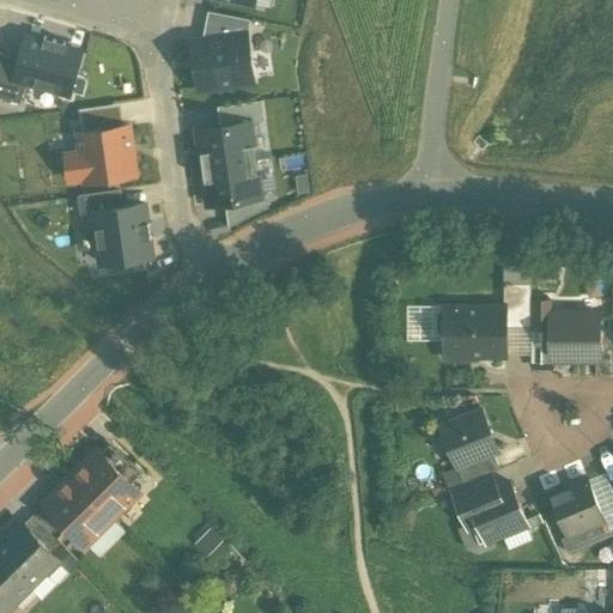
[(202,40),(246,34),(247,36),(247,35),(250,19),(208,11),(202,40)]
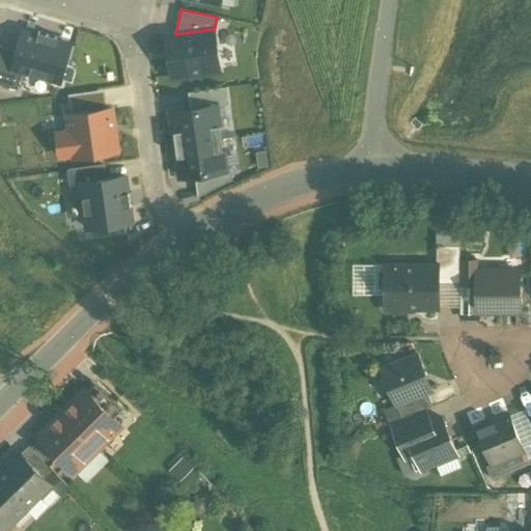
[(175,34),(167,35),(173,77),(219,71),(214,31),(213,29),(175,34)]
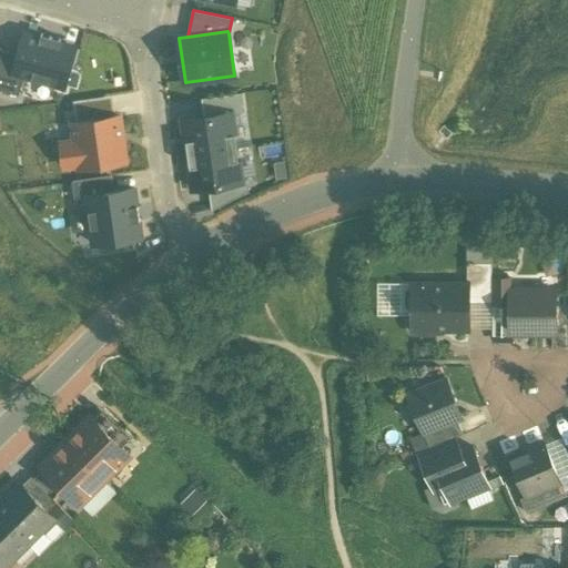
[(64,87),(75,48),(60,43),(61,39),(41,33),(40,38),(24,33),(19,53),(13,73),(24,75),(64,87)]
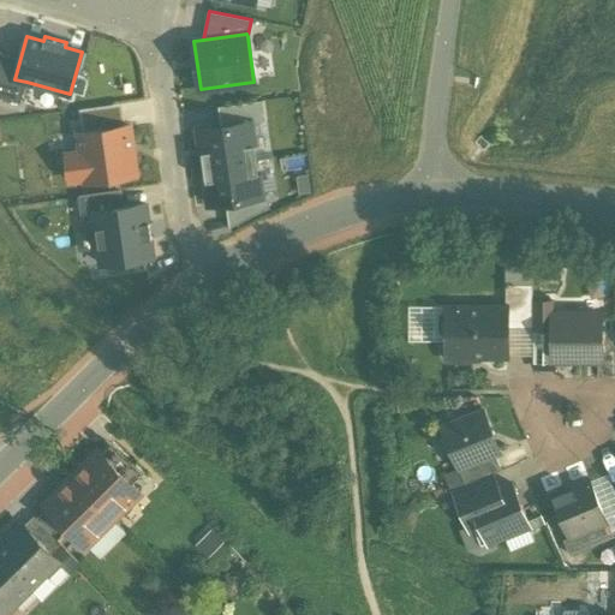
[(27,82),(15,79),(21,58),(0,52),(0,96),(21,103),(27,82)]
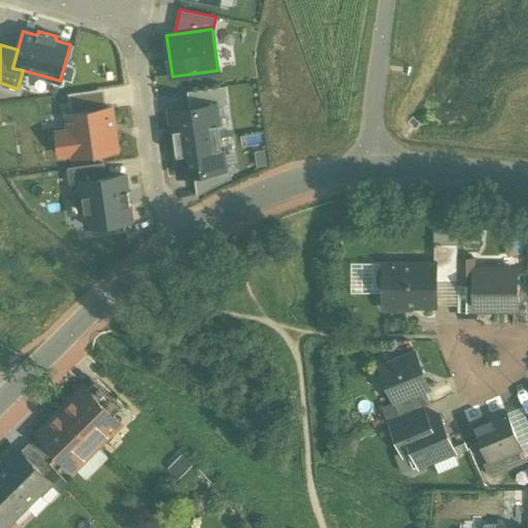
[(190,108),(216,104),(216,106),(227,104),(224,86),(187,92),(190,108)]
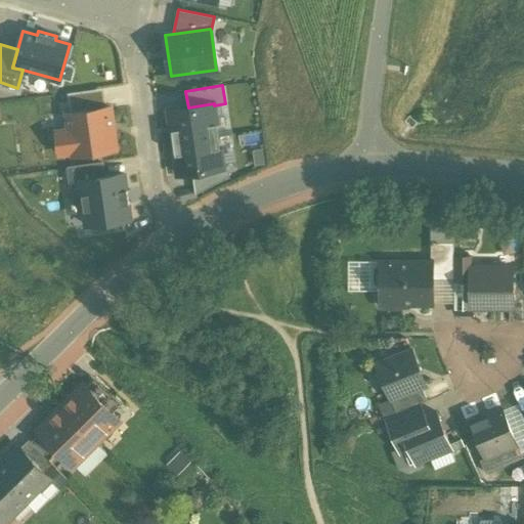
[(173,142),(218,136),(214,105),(214,103),(188,107),(169,110),(173,142)]
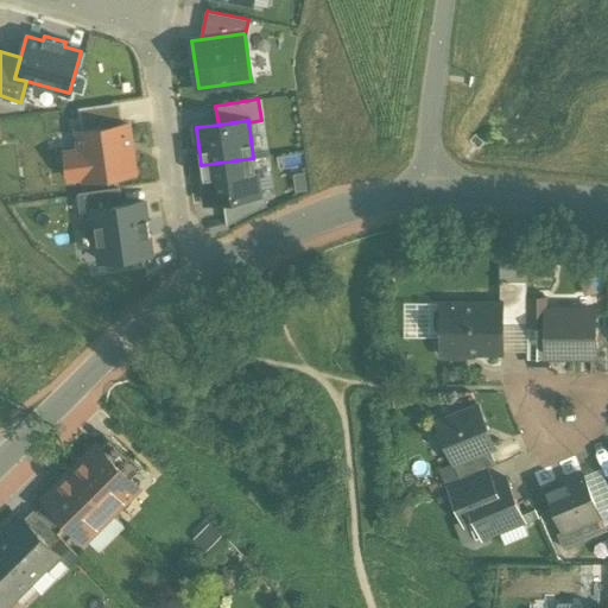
[(135,172),(128,125),(77,132),(80,150),(77,151),(81,177),(83,177),(84,179),(135,172)]
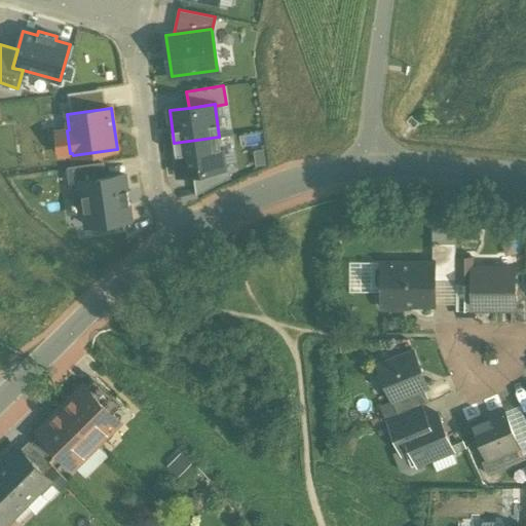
[(70,153),(67,130),(57,132),(60,154),(70,153)]
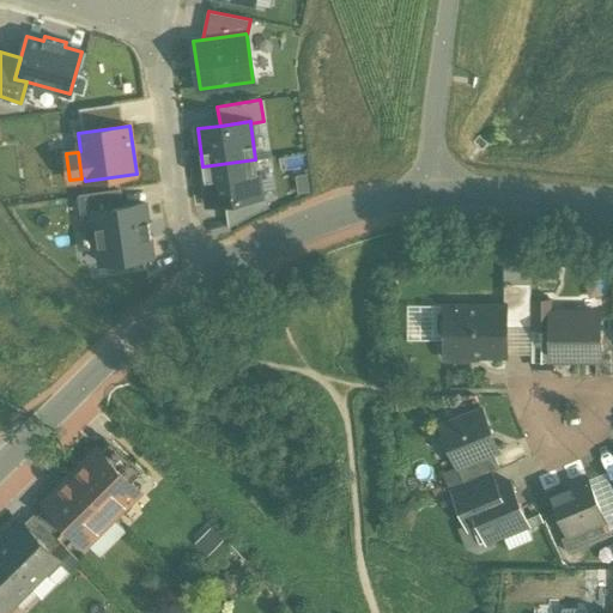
[(255,159),(202,167),(208,205),(225,202),(261,196),(260,195),(255,159)]
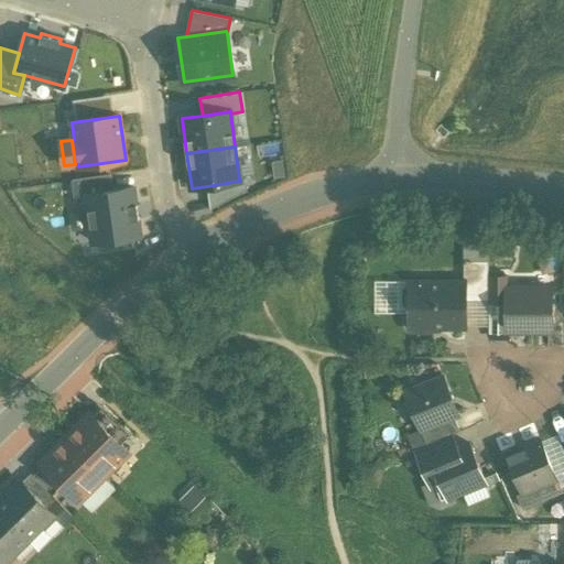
[(86,195),(86,194),(112,191),(110,174),(72,181),(74,197),(86,195)]
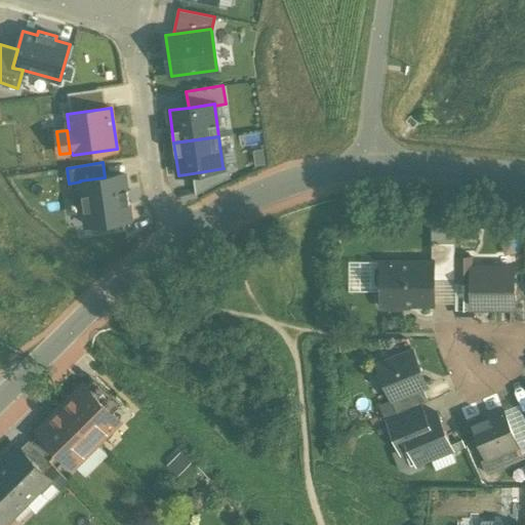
[(223,167),(224,168),(193,173),(196,194),(230,176),(228,166),(223,167)]
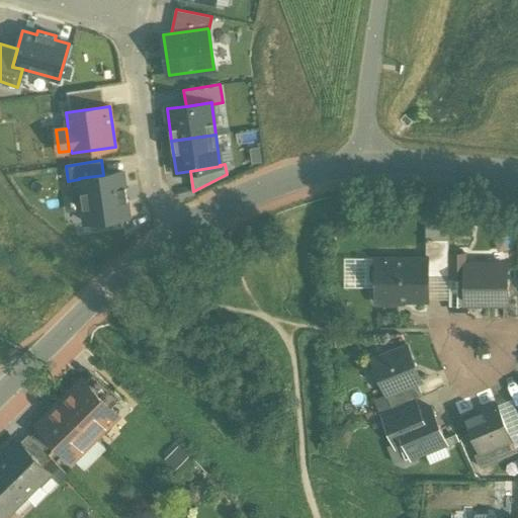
[(103,175),(79,178),(79,179),(85,223),(128,217),(126,200),(127,200),(123,172),(103,175)]
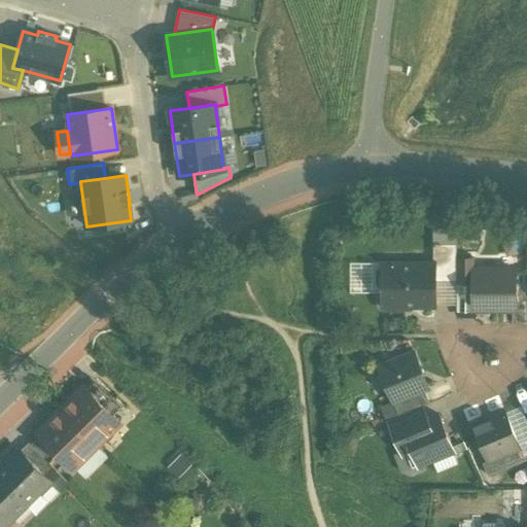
[(432,220),(433,244),(456,244),(457,220),(432,220)]
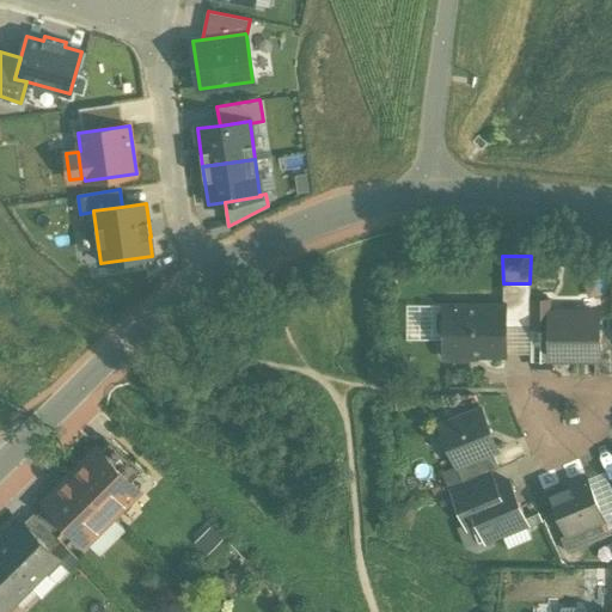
[(530,283),(503,283),(503,306),(505,307),(505,326),(531,326),(531,301),(530,283)]
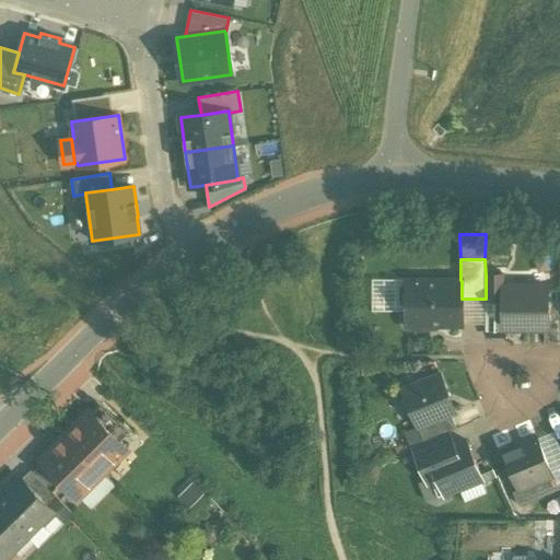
[(504,276),(486,276),(486,299),(503,299),(503,287),(504,287),(504,276)]
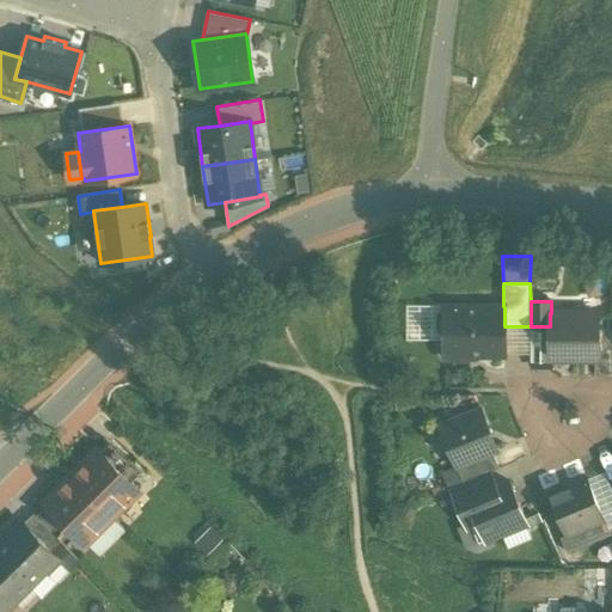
[(445,310),(445,307),(444,305),(407,305),(407,340),(445,340),(445,335),(439,329),(439,316),(445,310)]
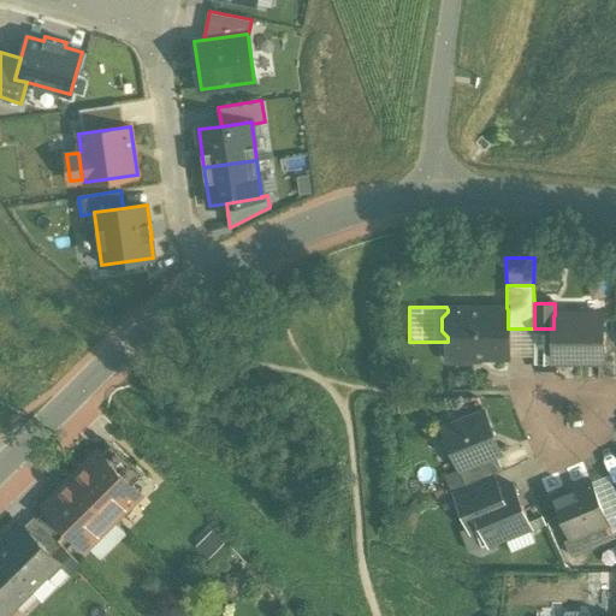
[(507,308),(448,309),(448,312),(442,318),(442,331),(448,337),(448,342),(448,361),(478,361),(481,357),(508,356),(508,329),(508,309),(507,308)]
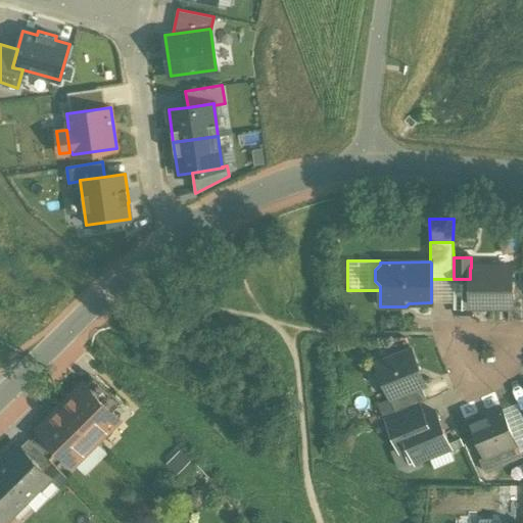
[(471,268),(470,268),(470,279),(470,306),(511,306),(511,268),(471,268)]
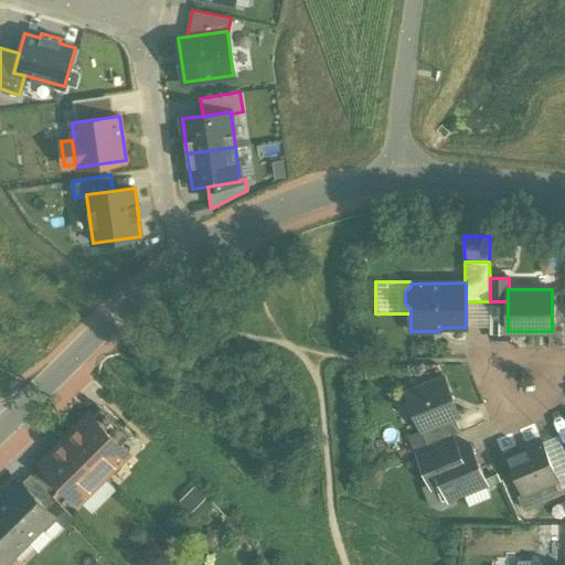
[(490,301),(466,301),(466,327),(490,327),(490,301)]
